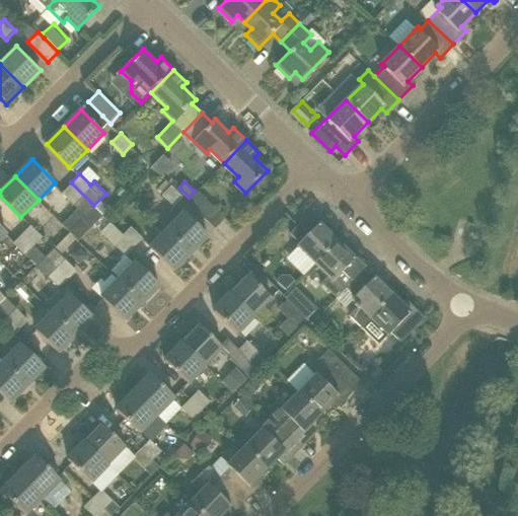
[(63,222),(76,237),(78,239),(91,226),(102,214),(93,205),(71,182),(63,192),(78,207),(63,222)]
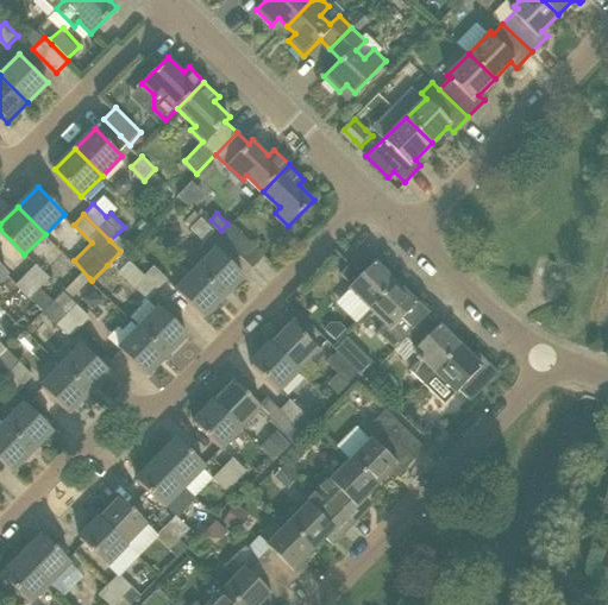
[(202,215),(201,216),(192,227),(205,239),(215,229),(202,215)]
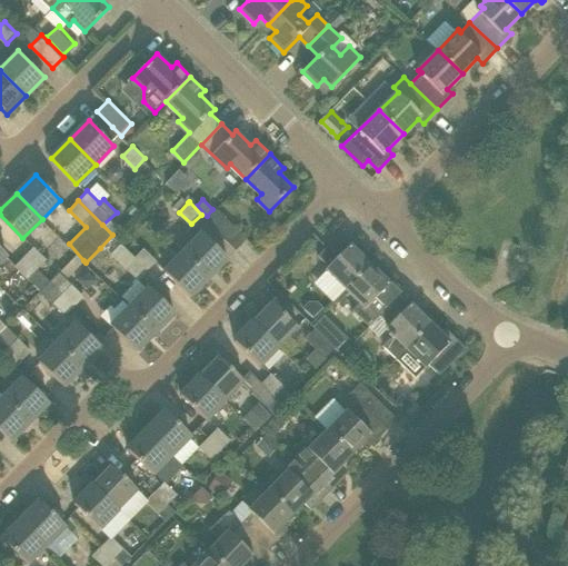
[(248,237),(231,221),(217,208),(206,219),(236,249),(248,237)]
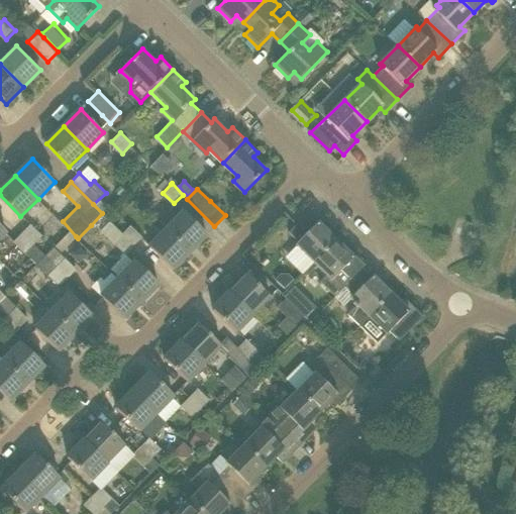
[(315,263),(337,239),(323,224),(327,220),(313,206),(289,231),(300,240),(296,244),(315,263)]
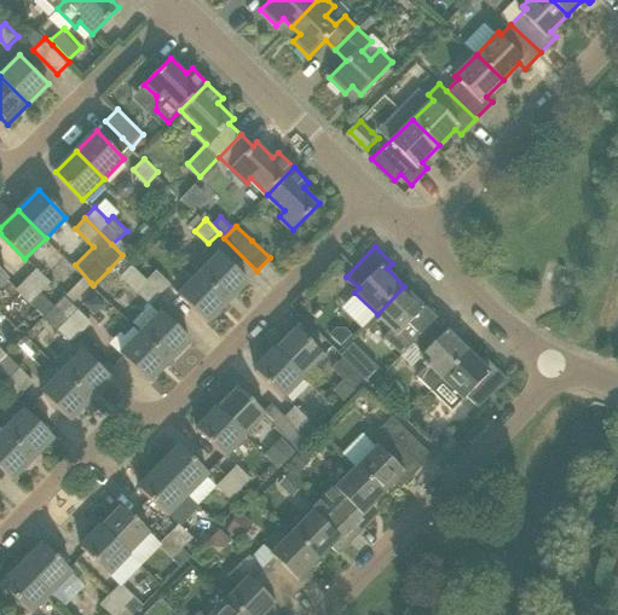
[(201,273),(227,300),(248,279),(221,253),(201,273)]
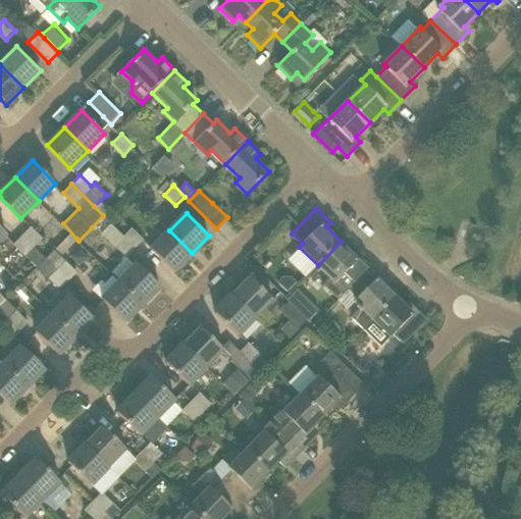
[(103,231),(126,256),(135,247),(123,235),(111,222),(103,231)]
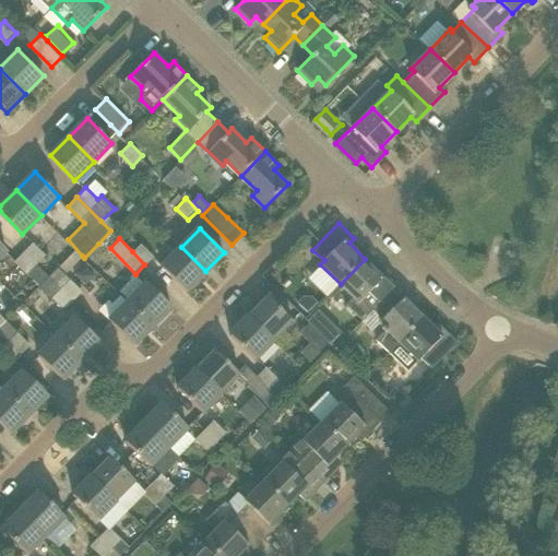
[(34,240),(24,251),(37,262),(46,253),(34,240)]
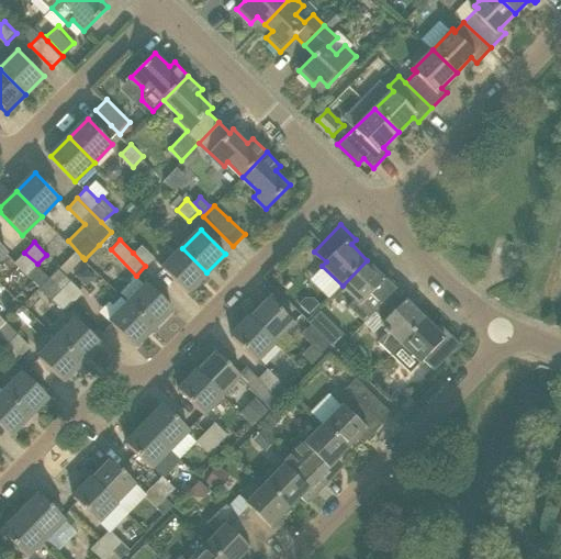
[(133,253),(145,266),(155,256),(142,244),(133,253)]
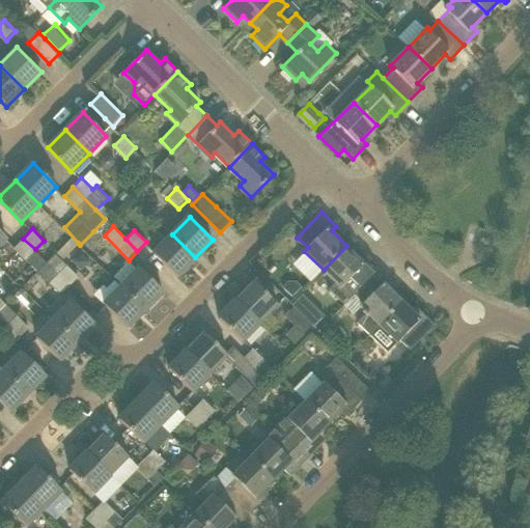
[(177,276),(195,257),(172,234),(154,252),(177,276)]
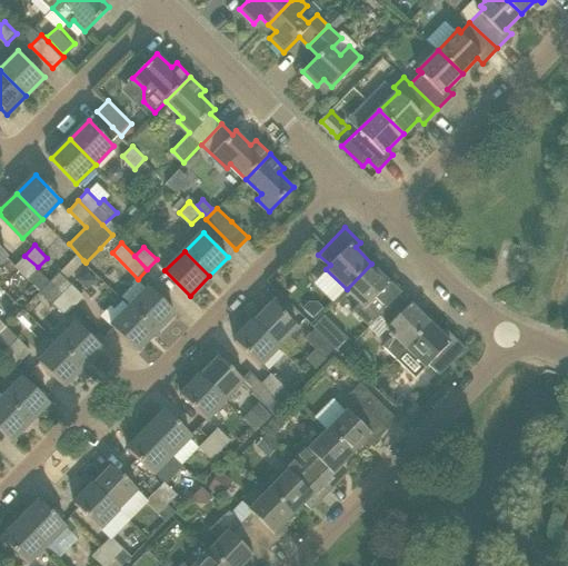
[(16,265),(41,289),(51,280),(38,267),(25,256),(16,265)]
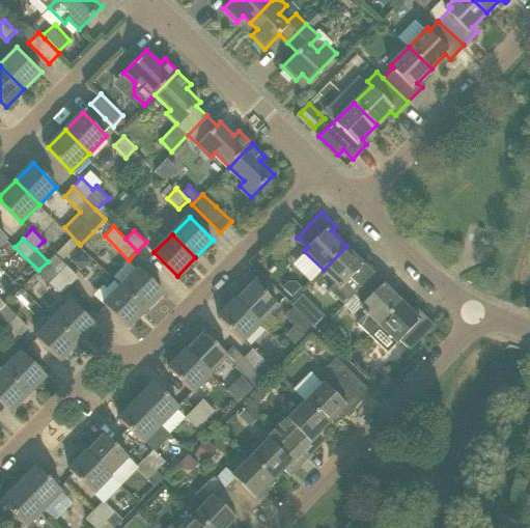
[(346,246),(324,270),(335,281),(330,287),(345,303),(355,293),(379,268),(364,254),(360,259),(346,246)]
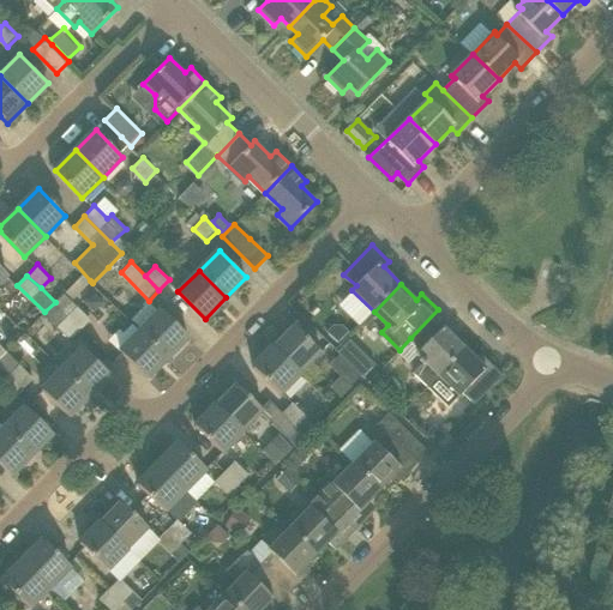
[(65,293),(55,302),(67,315),(78,306),(65,293)]
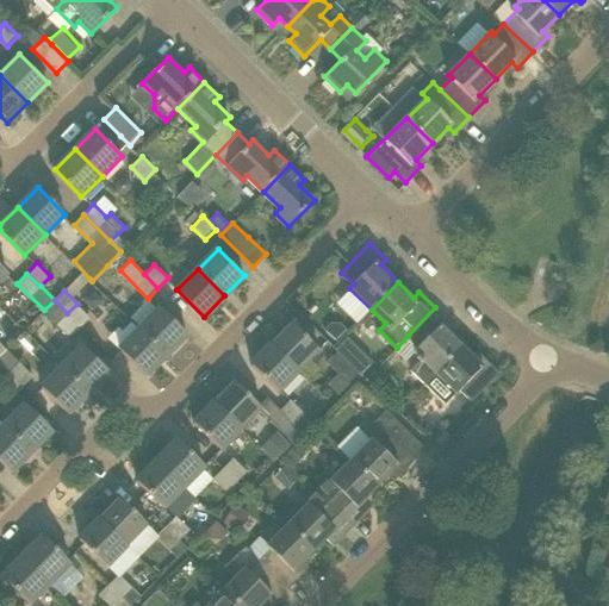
[(80,326),(91,316),(78,304),(67,313),(80,326)]
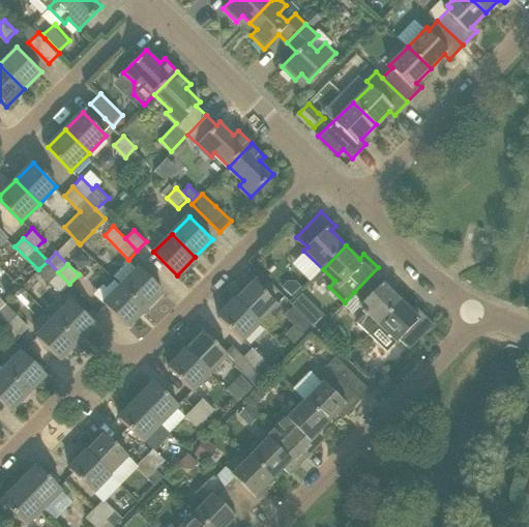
[(283,266),(271,279),(290,297),(301,285),(283,266)]
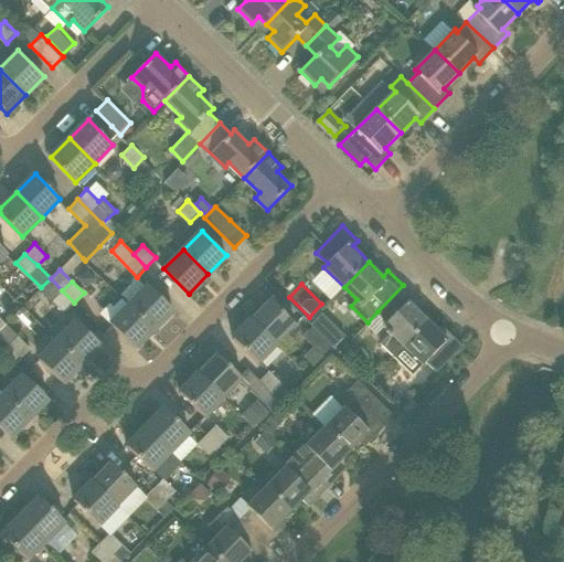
[(148,285),(130,304),(155,328),(173,309),(148,285)]
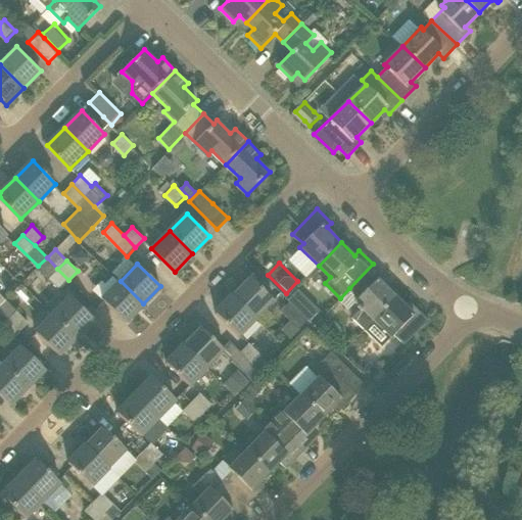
[(373,319),(374,320),(396,296),(382,282),(386,277),(373,264),(349,288),(359,297),(356,301),(362,308),(352,317),(365,328),(373,319)]
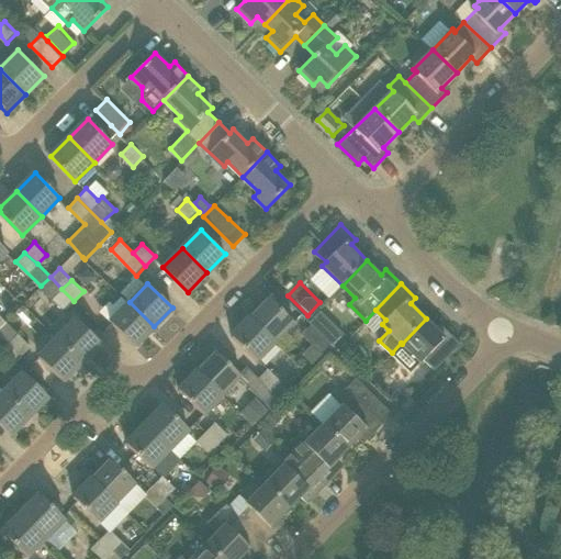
[(74,301),(62,289),(53,298),(65,310),(74,301)]
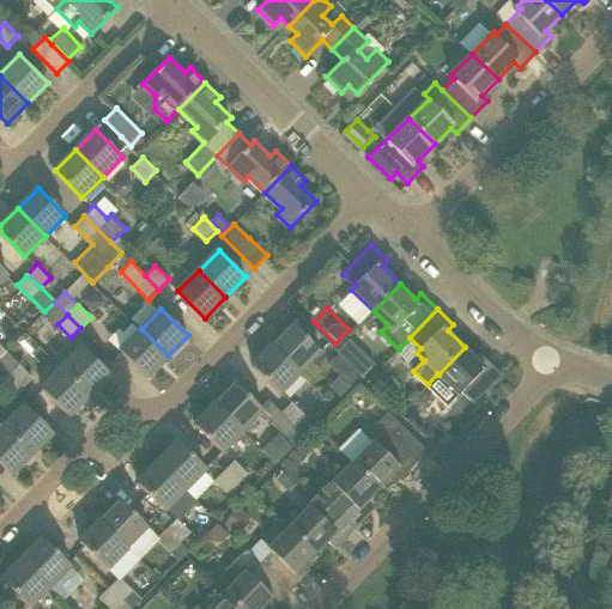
[(273,345),(301,371),(321,351),(294,323),(273,345)]
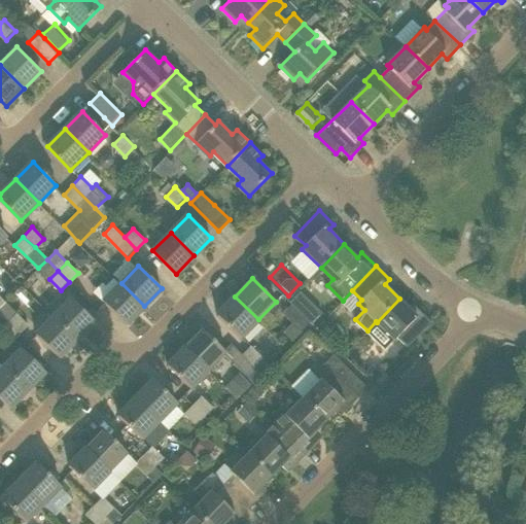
[(144,306),(121,283),(104,301),(127,323),(144,306)]
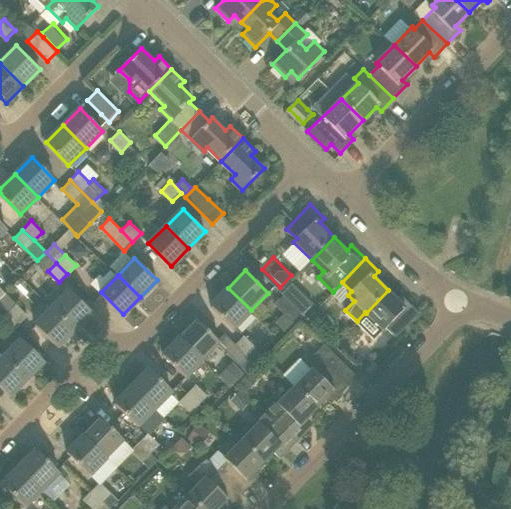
[(228,288),(211,305),(234,328),(251,310),(228,288)]
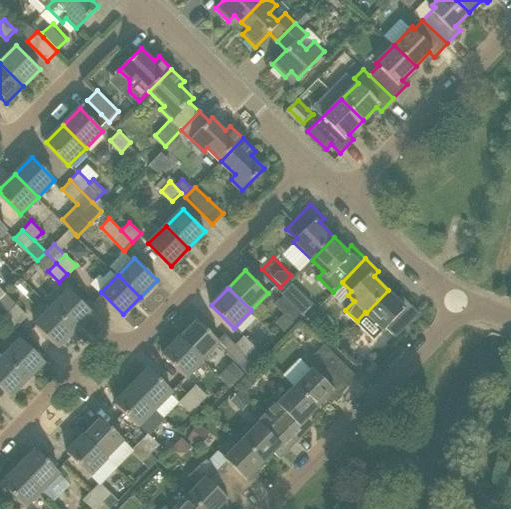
[(70,290),(53,307),(75,329),(92,312),(70,290)]
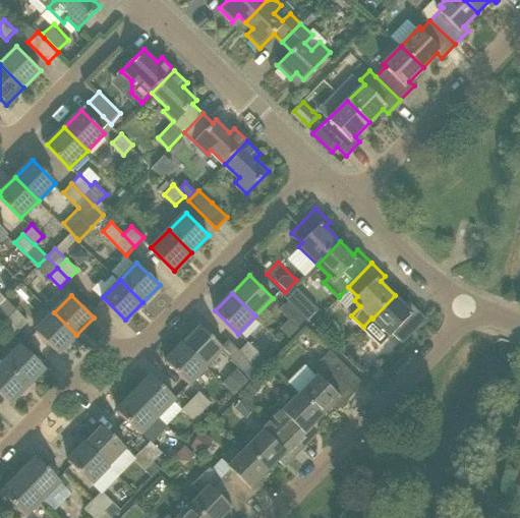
[(395,295),(372,319),(391,336),(394,333),(403,342),(427,318),(413,303),(408,308),(395,295)]
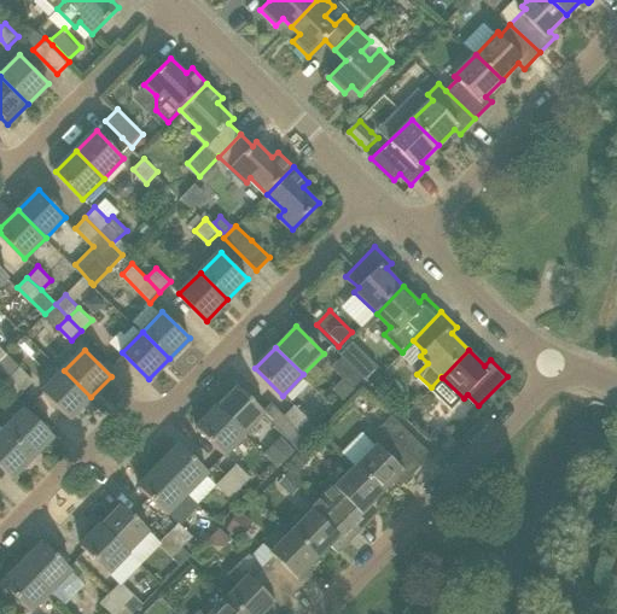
[(364,375),(360,372),(343,355),(332,366),(354,386),(364,375)]
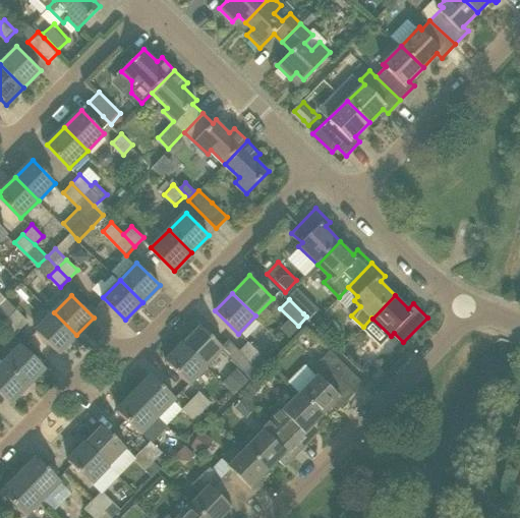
[(311,322),(324,309),(316,302),(304,314),(307,318),(311,322)]
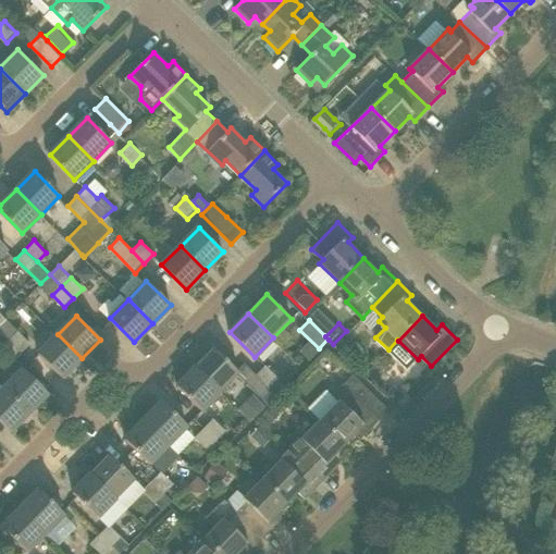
[(19,330),(9,340),(22,352),(31,342),(19,330)]
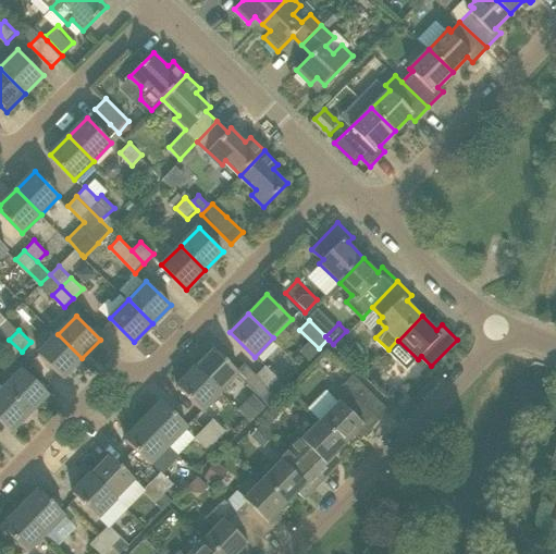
[(63,377),(82,358),(58,334),(39,353),(63,377)]
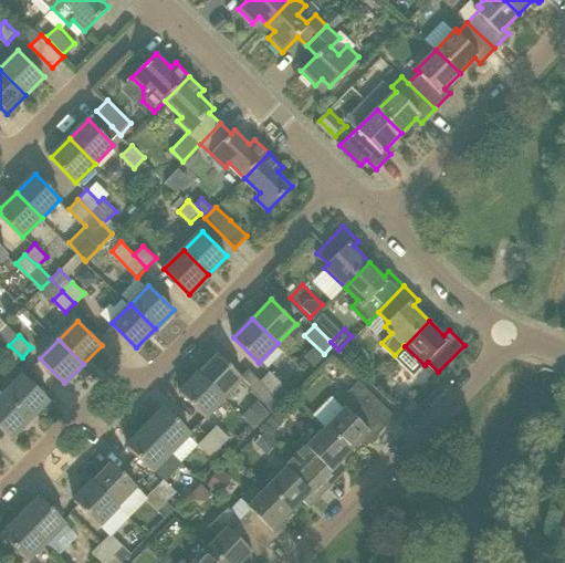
[(0,354),(13,366),(22,357),(9,345),(0,353),(0,354)]
